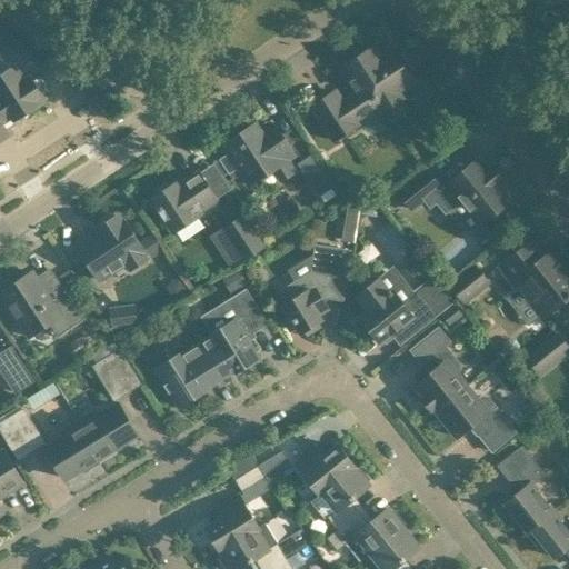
[(312,106),(325,125),(335,140),(358,125),(353,120),(379,103),(383,110),(402,98),(397,91),(412,81),(408,73),(412,70),(401,55),(397,57),(392,49),(381,57),(373,46),(369,49),(368,49),(367,50),(370,53),(362,58),(360,55),(358,56),(359,56),(342,67),(359,92),(342,102),(335,91),(312,106)]
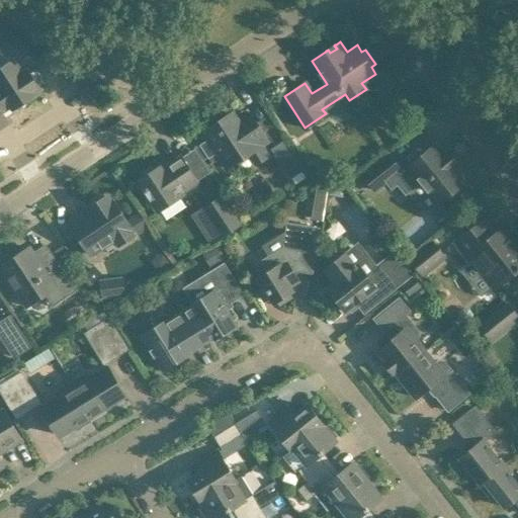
[(0,113),(4,111),(2,108),(9,103),(13,109),(38,93),(36,90),(39,88),(37,85),(40,82),(41,77),(38,73),(32,71),(29,74),(27,70),(21,74),(12,60),(0,67),(0,113)]
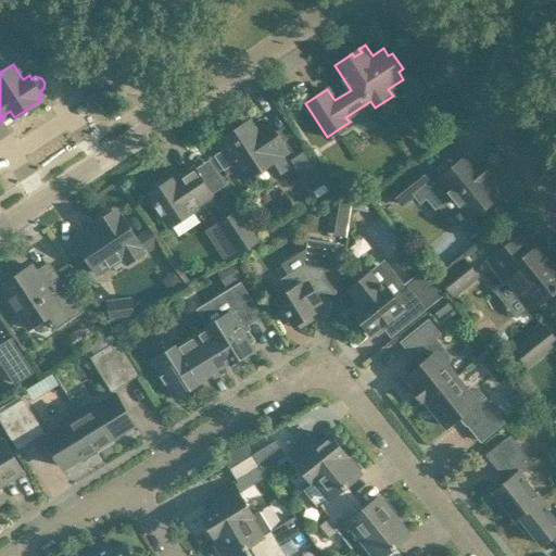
[(287,151),(280,140),(268,123),(262,126),(263,128),(256,133),(249,122),(247,123),(245,122),(235,128),(236,130),(218,141),(223,149),(214,155),(224,169),(232,164),(237,169),(243,179),(256,171),(253,166),(264,159),(275,175),(288,166),(280,155),(287,151)]
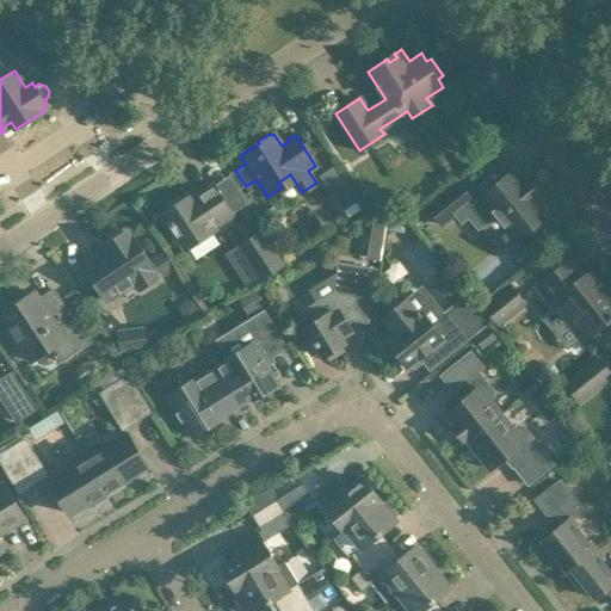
[(319,176),(335,202),(351,191),(334,166),(319,176)]
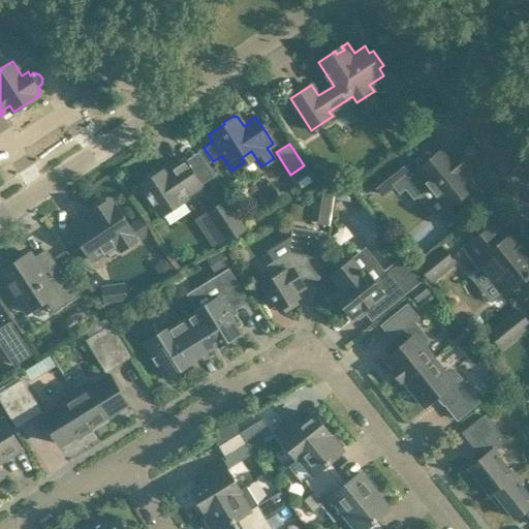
[(409,173),(393,186),(400,195),(406,190),(414,200),(431,187),(447,208),(461,197),(476,185),(466,172),(469,169),(462,161),(458,155),(454,159),(443,148),(428,160),(414,170),(416,173),(411,177),(409,173)]
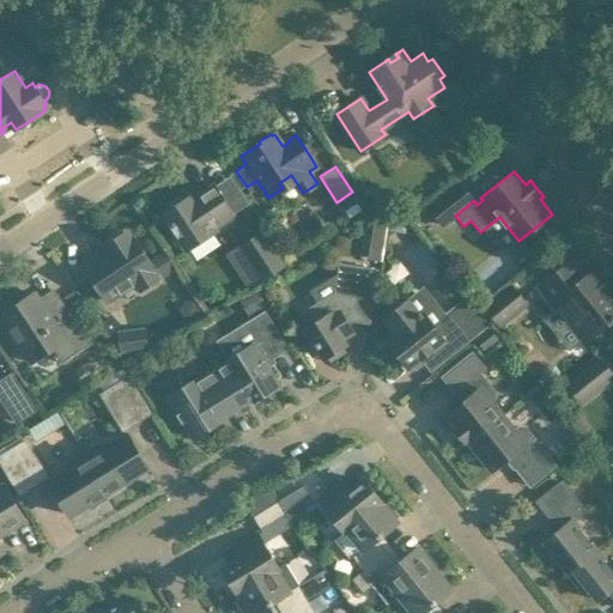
[(460,183),(430,208),(443,225),(455,216),(474,200),(460,183)]
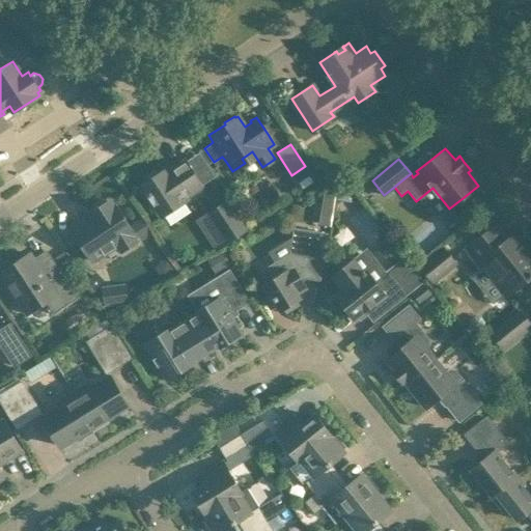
[(201,186),(197,178),(186,161),(169,172),(167,169),(158,174),(157,172),(152,173),(145,177),(144,180),(145,183),(142,185),(152,202),(150,203),(150,207),(156,215),(160,217),(162,215),(163,216),(188,200),(185,196),(201,186)]
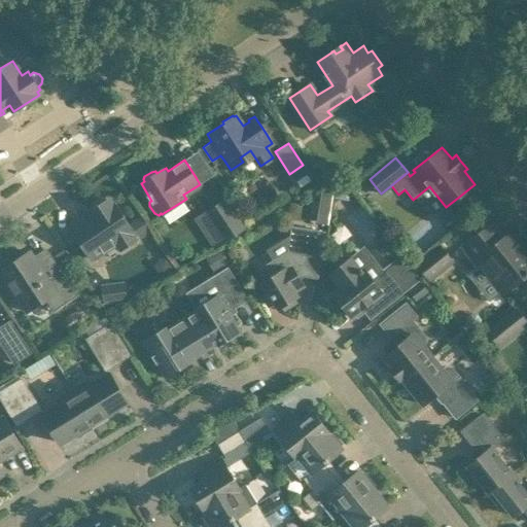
[(303,165),(289,174),(295,182),(309,174),(303,165)]
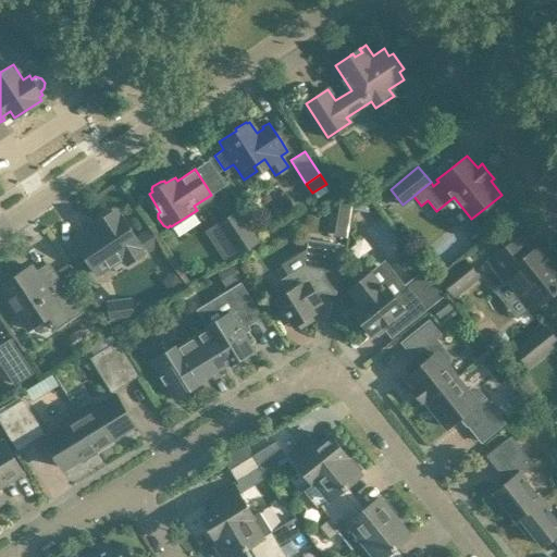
[(354,198),(353,209),(369,211),(370,200),(354,198)]
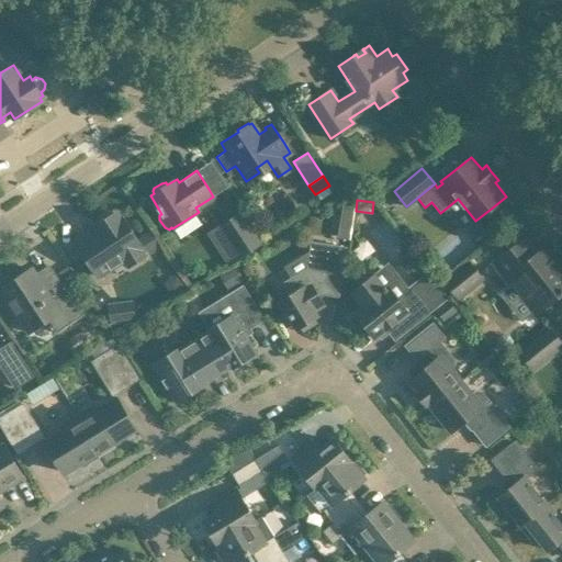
[(350,236),(355,204),(343,202),(337,235),(350,236)]
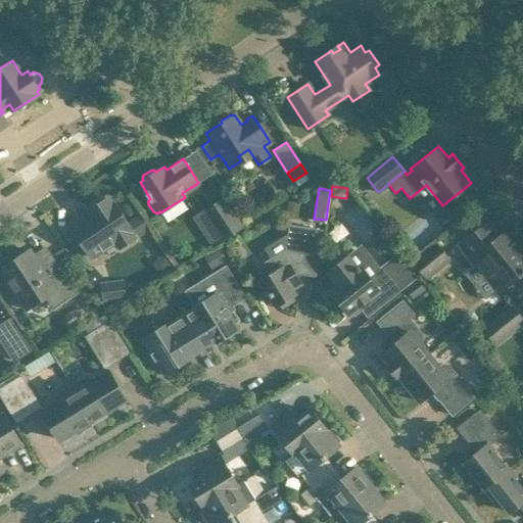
[(203,209),(223,240),(244,226),(225,196),(203,209)]
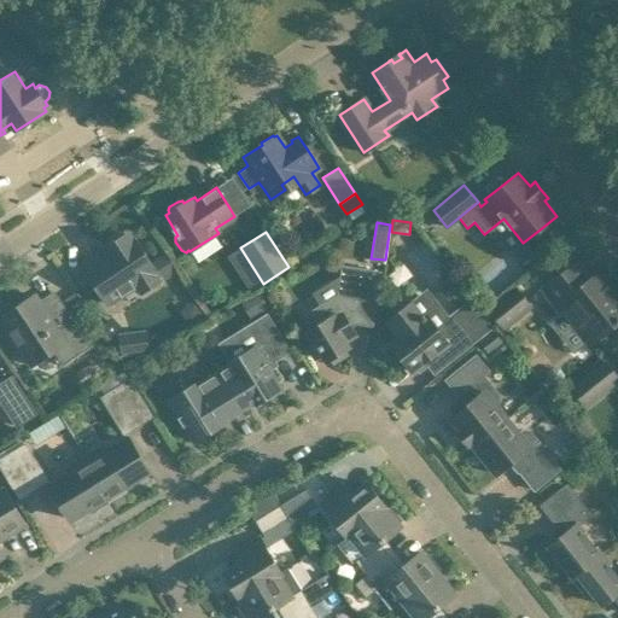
[(156,272),(145,256),(132,235),(129,237),(127,233),(122,237),(118,235),(111,240),(110,245),(100,251),(103,255),(83,267),(108,304),(138,284),(143,292),(158,281),(153,274),(156,272)]
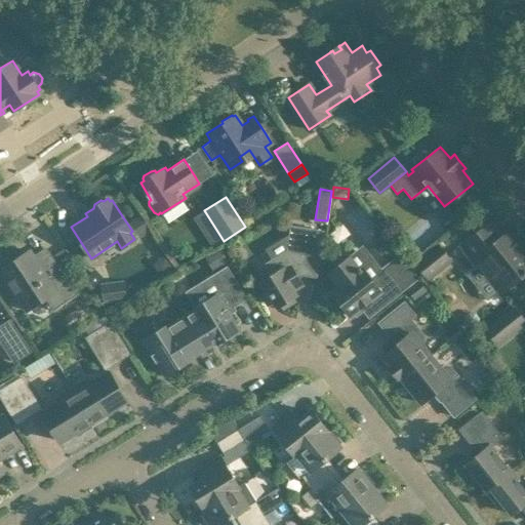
[(492,220),(476,233),(463,243),(479,264),(499,290),(501,291),(524,272),(524,242),(513,228),(503,235),(492,220)]
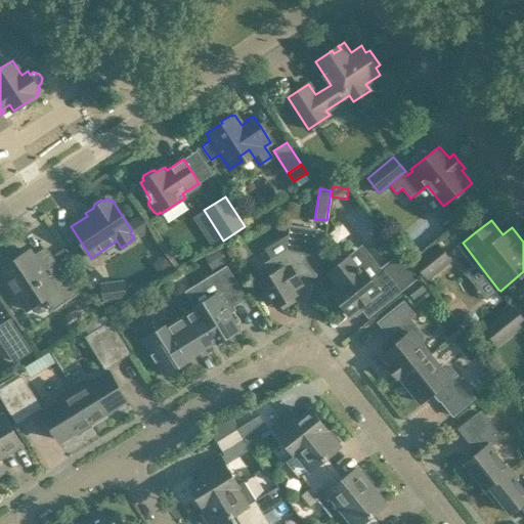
[(315,275),(321,230),(293,225),(289,250),(262,266),(268,276),(263,279),(277,305),(280,303),(284,307),(295,301),(292,297),(295,295),(292,289),(301,284),(297,276),(302,273),(315,275)]
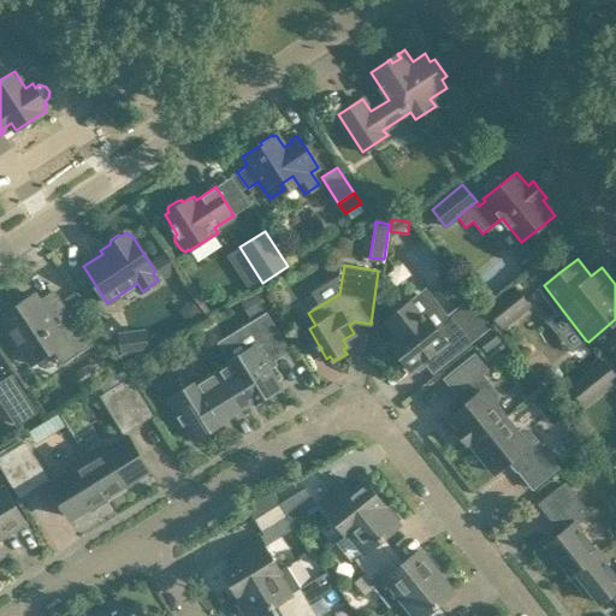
[(515,289),(489,311),(487,309),(484,312),(499,330),(528,306),(515,289)]
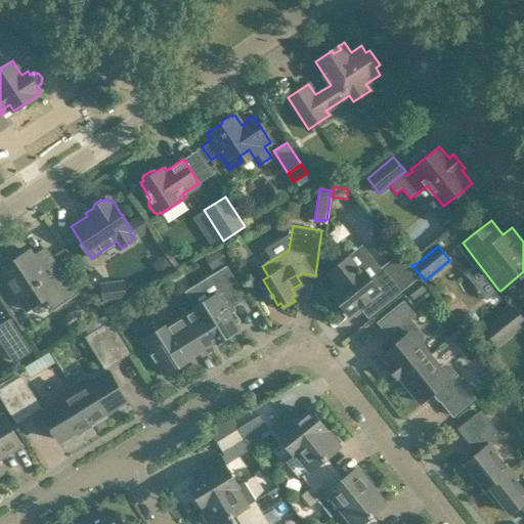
[(76,293),(57,265),(46,249),(34,257),(29,250),(13,261),(12,259),(0,267),(0,269),(4,276),(5,275),(28,310),(47,297),(54,307),(76,293)]
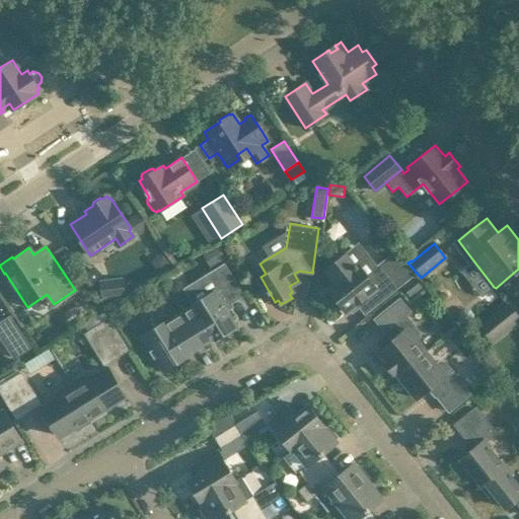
[(326,270),(318,277),(328,289),(331,293),(328,295),(338,306),(341,304),(347,311),(358,303),(365,312),(381,300),(403,282),(413,275),(394,251),(384,260),(368,274),(360,264),(356,266),(346,253),(343,256),(326,270)]
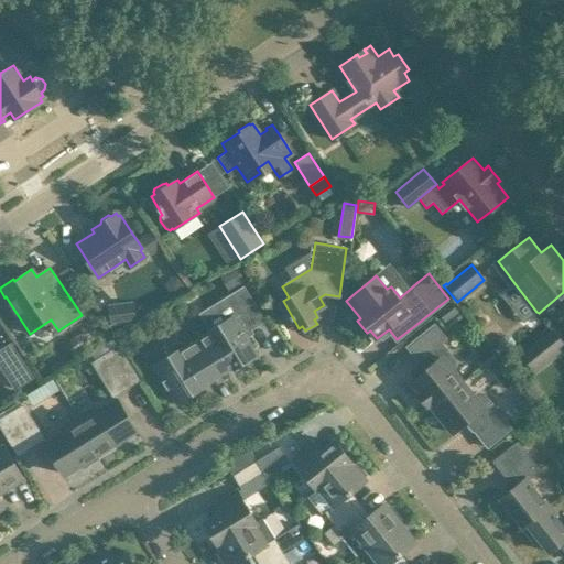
[(170,280),(166,289),(173,299),(187,290),(179,274),(170,280)]
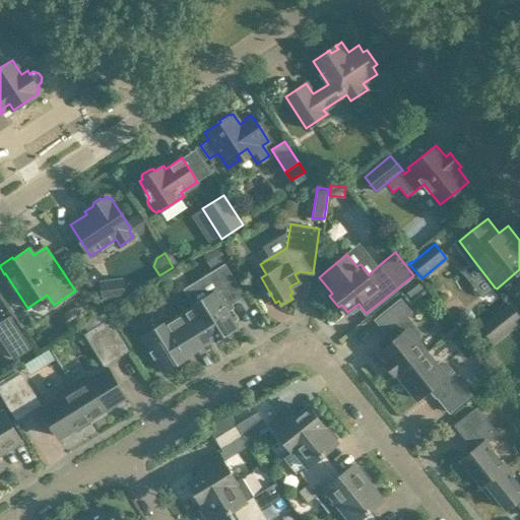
[(243,296),(233,278),(224,265),(210,274),(218,286),(206,295),(207,297),(195,304),(196,307),(186,313),(204,342),(215,336),(216,339),(237,327),(226,311),(233,307),(230,304),(243,296)]
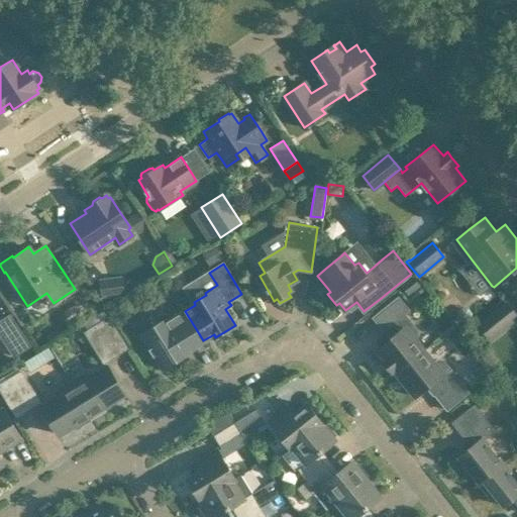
[(121,279),(101,281),(103,296),(123,293),(121,279)]
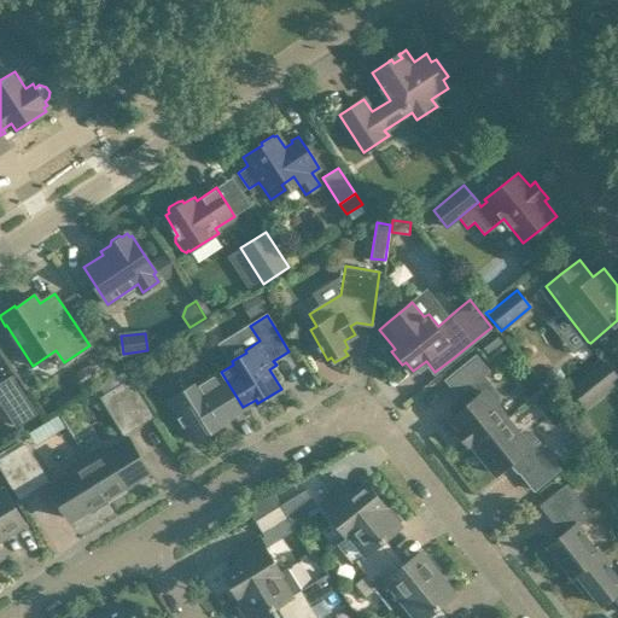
[(476,356),(465,365),(447,380),(461,397),(452,406),(450,410),(454,415),(452,417),(462,430),(459,433),(467,444),(471,442),(474,445),(507,419),(495,404),(499,401),(500,396),(483,375),(489,371),(476,356)]
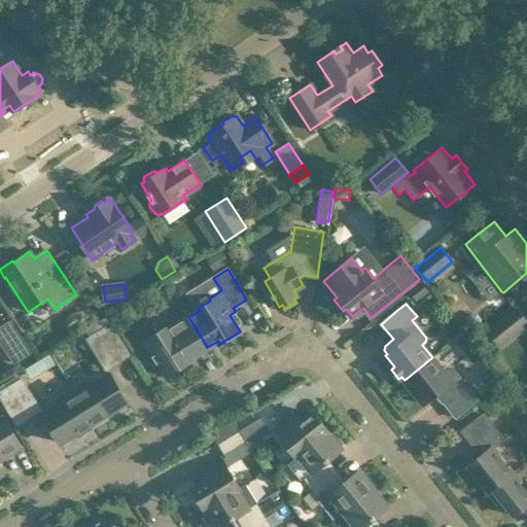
[(499,345),(526,322),(516,309),(488,331),(499,345)]
